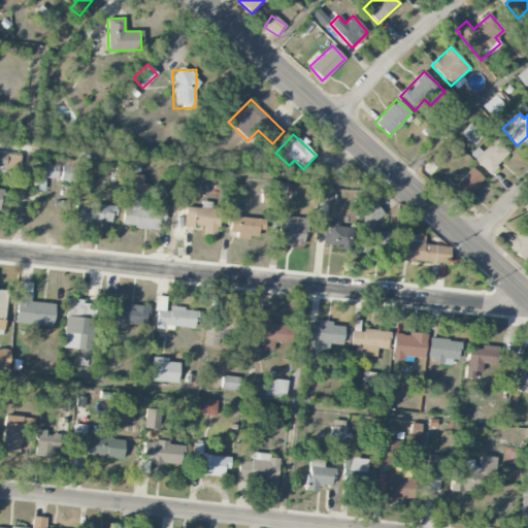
[(488,173),(509,153),(496,138),(479,155),(474,151),(470,155),(488,173)]
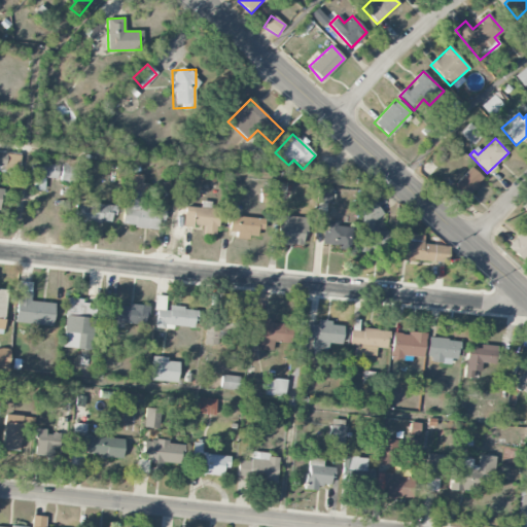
[(20,152),(0,151),(0,174),(20,174),(20,152)]
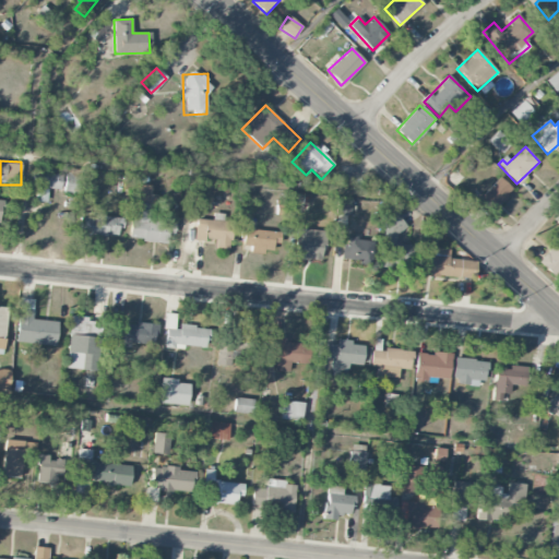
[(48,202),(48,189),(61,189),(61,174),(33,173),(33,183),(38,183),(37,201),(48,202)]
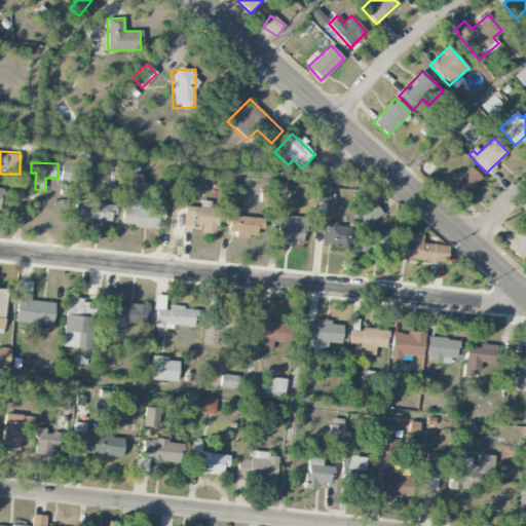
[(73,163),(61,163),(61,182),(73,182),(73,163)]
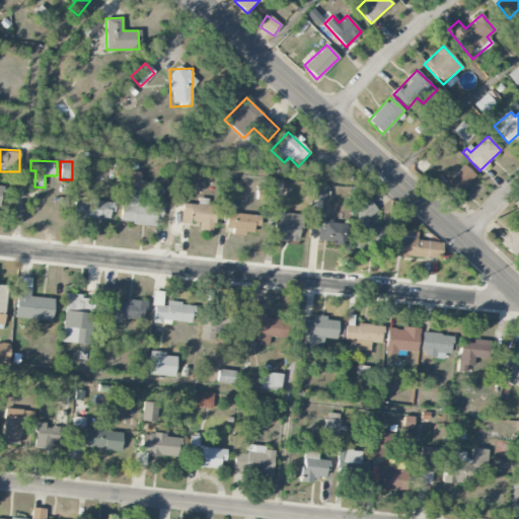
[(443,186),(454,198),(475,176),(464,164),(443,186)]
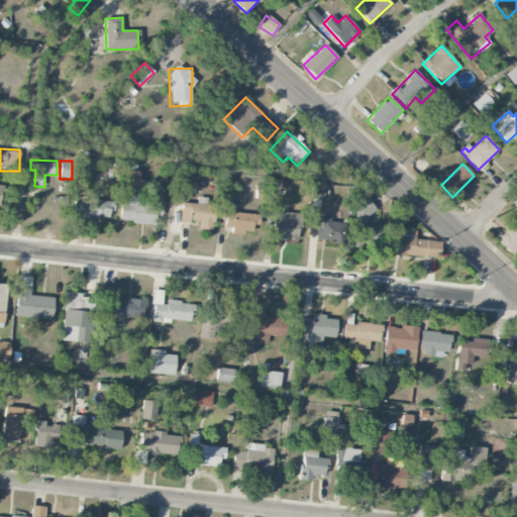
[(120,222),(154,224),(154,216),(161,216),(162,206),(137,205),(139,171),(123,171),(120,222)]
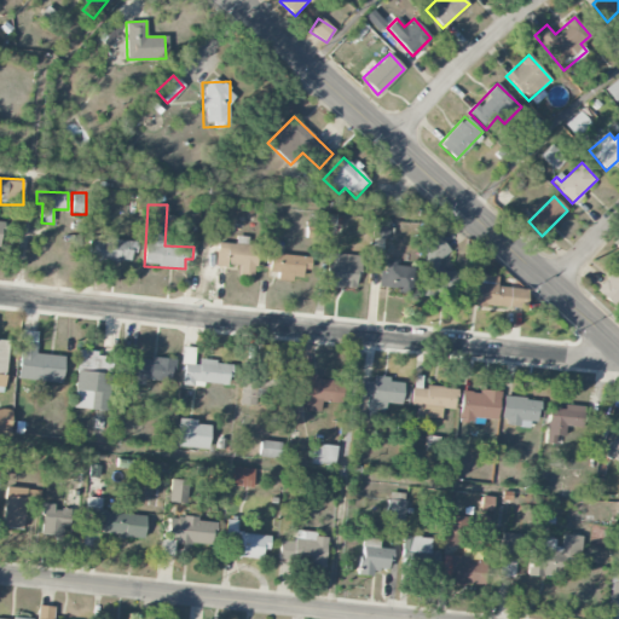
[(389,220),(371,220),(371,238),(389,238),(389,220)]
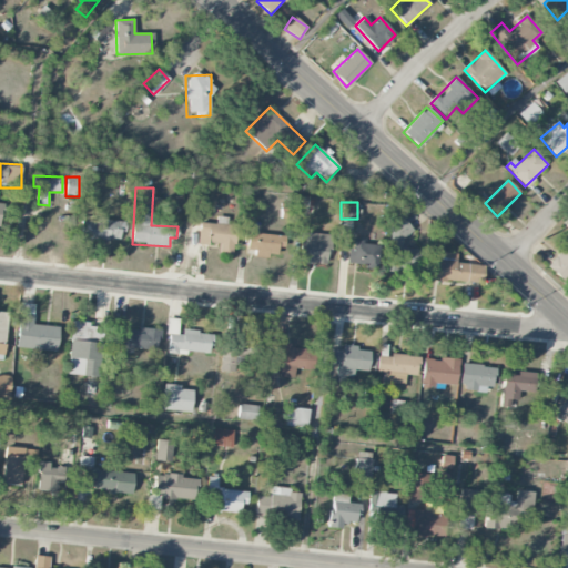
[(234,224),(226,224),(227,217),(216,216),(216,223),(198,223),(198,244),(220,244),(219,252),(233,253),(234,224)]
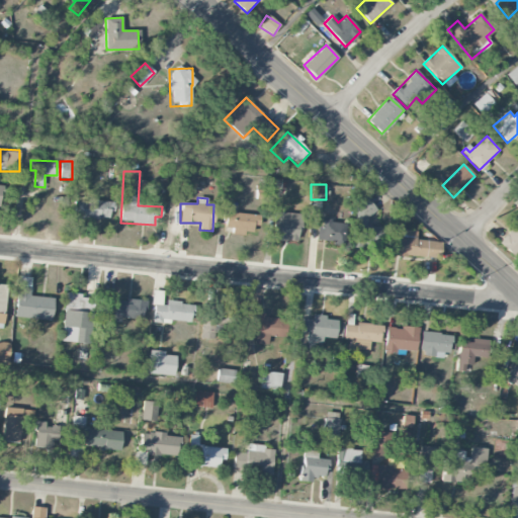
[(74,199),(73,217),(111,220),(112,201),(74,199)]
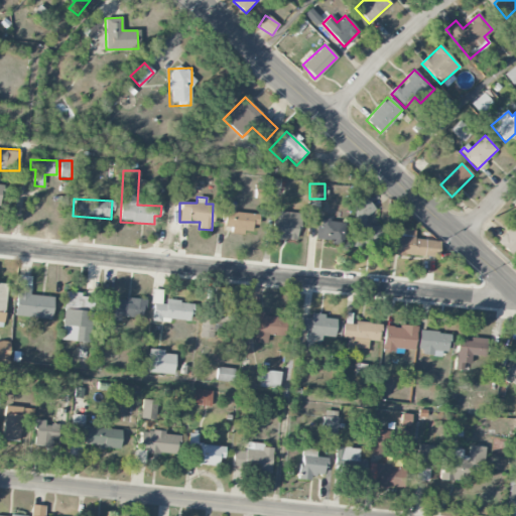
[(380,246),(382,226),(365,225),(366,213),(373,214),(374,203),(357,202),(353,244),(380,246)]
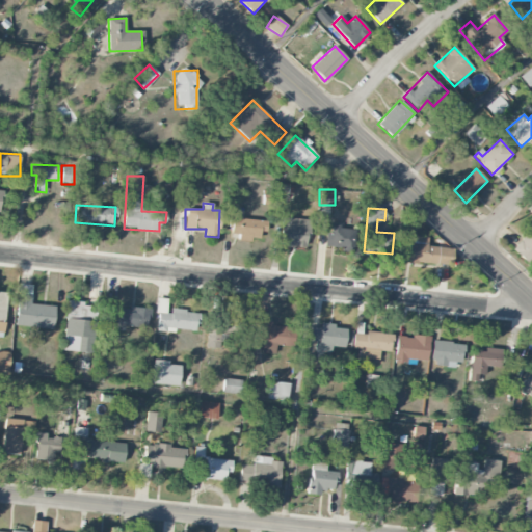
[(238,239),(263,241),(265,221),(231,217),(229,234),(239,235),(238,239)]
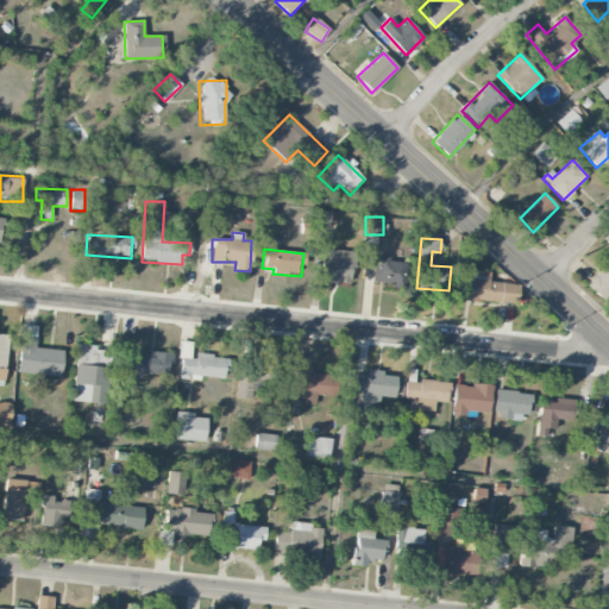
[(350,284),(355,252),(326,249),(321,280),(350,284)]
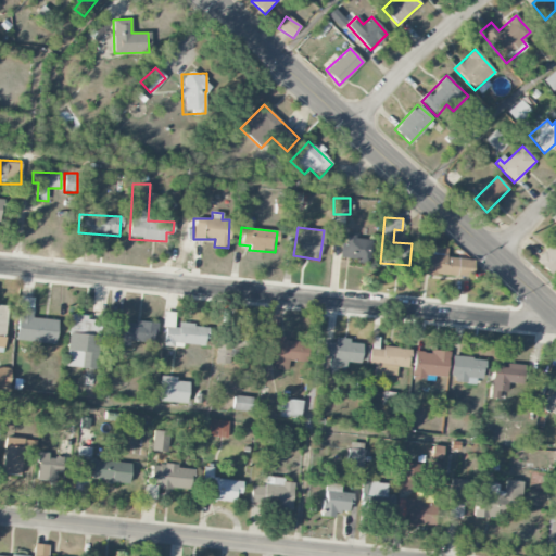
[(339,257),(368,261),(370,239),(345,236),(344,243),(341,242),(339,257)]
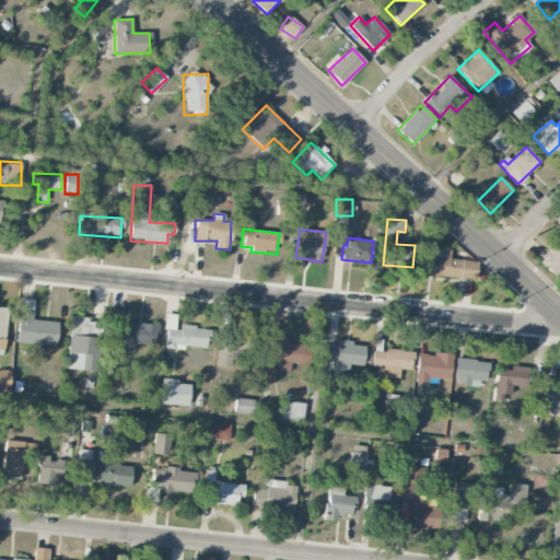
[(559,241),(540,264),(559,280),(559,241)]
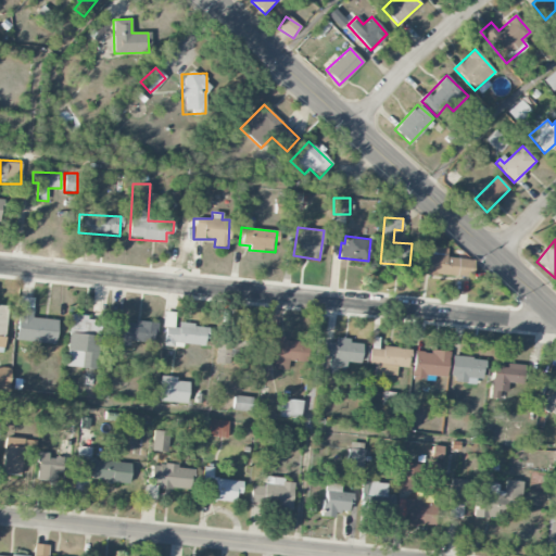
[(417,274),(471,276),(472,260),(446,257),(446,247),(418,245),(417,274)]
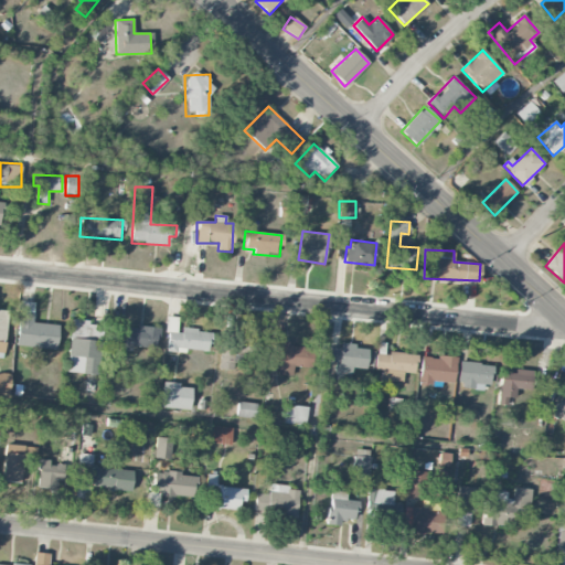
[(33,302),(19,301),(17,347),(56,349),(57,324),(32,323),(33,302)]
